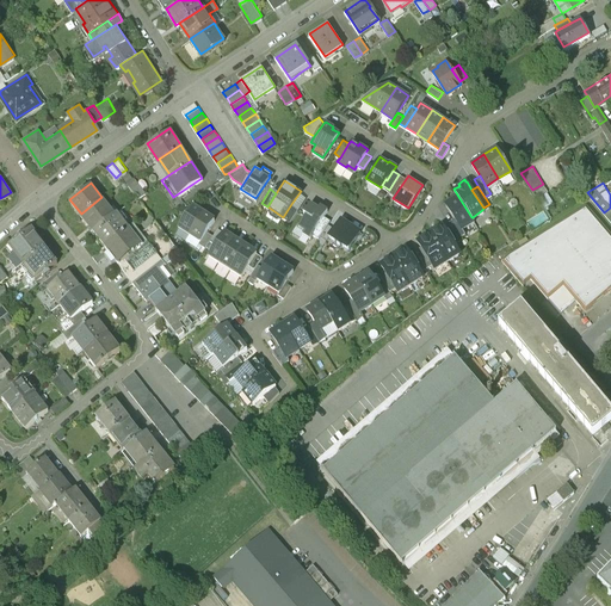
[(471,217),(457,195),(445,203),(455,217),(461,228),(462,228),(474,220),(473,217),(471,217)]
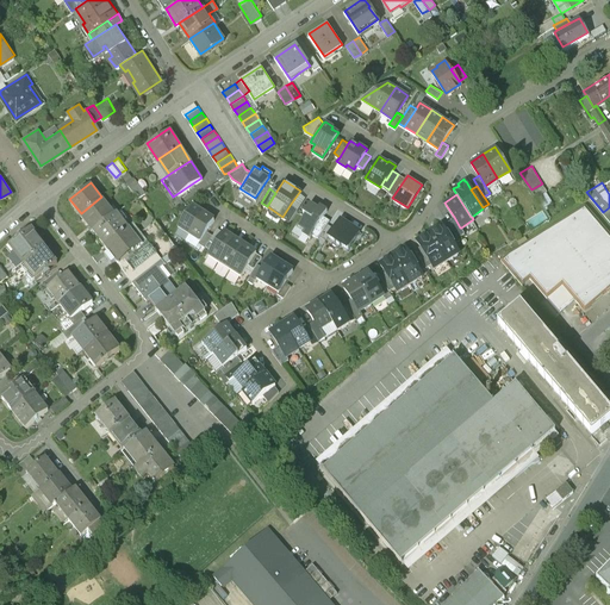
[(101,197),(81,213),(92,229),(113,212),(101,197)]
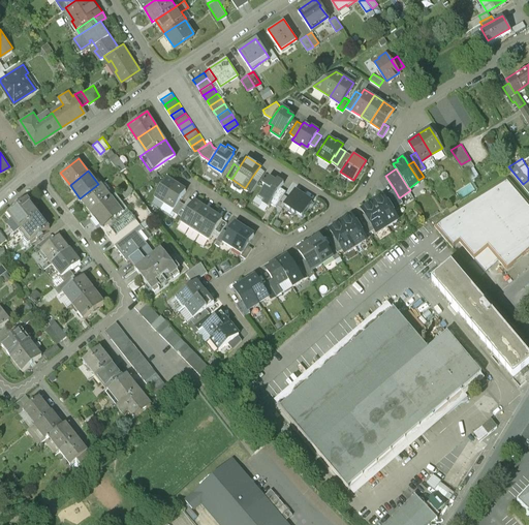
[(269,175),(262,184),(265,185),(258,194),(263,197),(261,201),(268,205),(270,202),(280,186),(283,181),(277,177),(275,179),(269,175)]
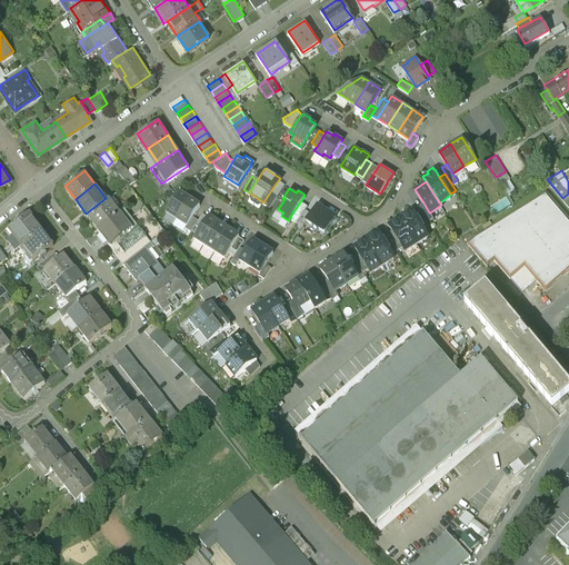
[(189,196),(179,189),(166,210),(176,217),(189,196)]
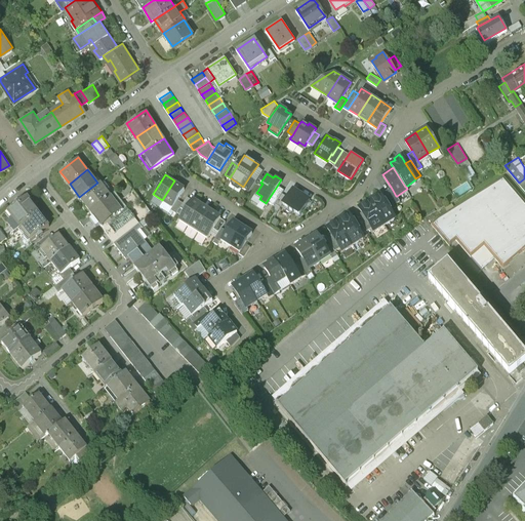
[(250,175),(243,187),(248,190),(255,178),(250,175)]
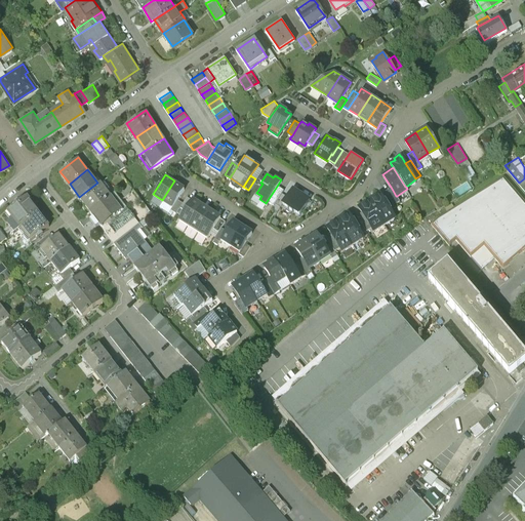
[(524,246),(524,200),(503,175),(438,215),(481,268),(494,255),(503,266),(517,253),(524,246)]
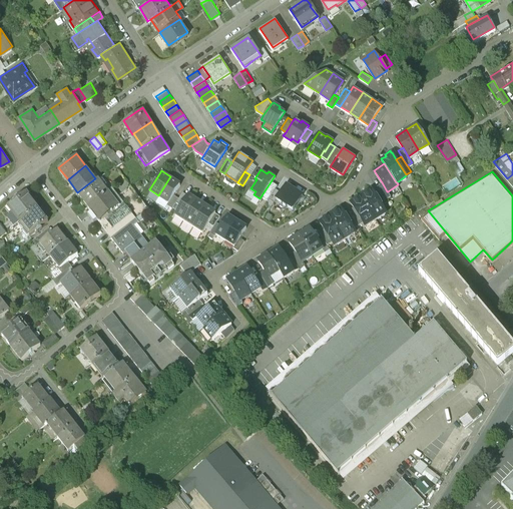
[(95,178),(77,192),(87,204),(107,189),(98,176),(95,178)]
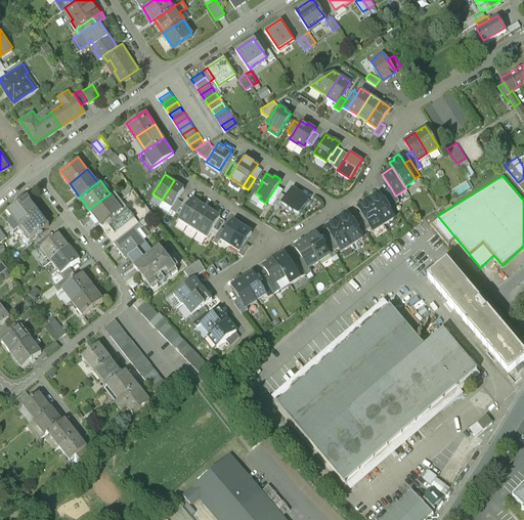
[(174,180),(162,200),(171,205),(177,197),(183,186),(174,180)]
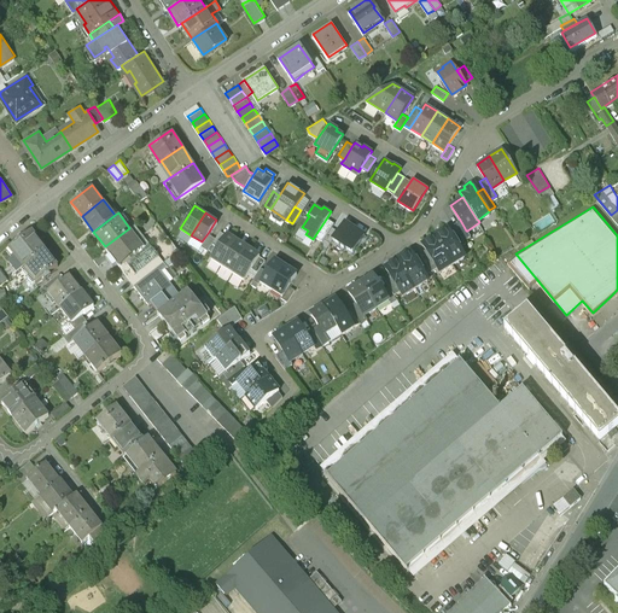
[(327,217),(315,235),(322,239),(332,225),(333,221),(327,217)]
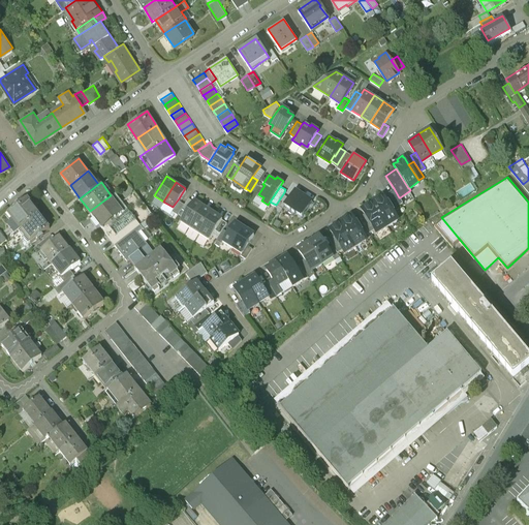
[(312,198),(294,187),(289,196),(284,203),(290,207),(290,208),(296,211),(296,210),(302,214),(312,198)]
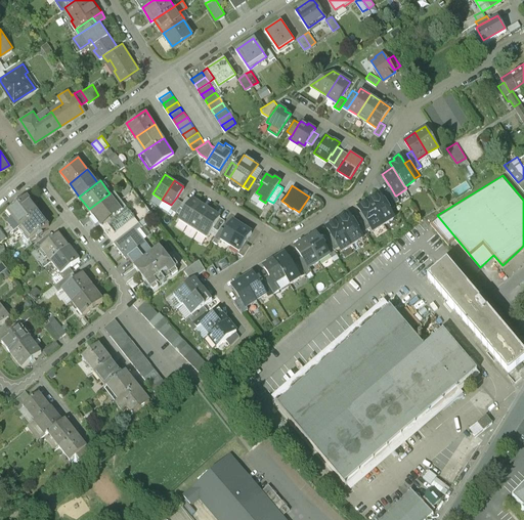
[(395,196),(390,186),(385,189),(393,203),(398,199),(396,196),(395,196)]
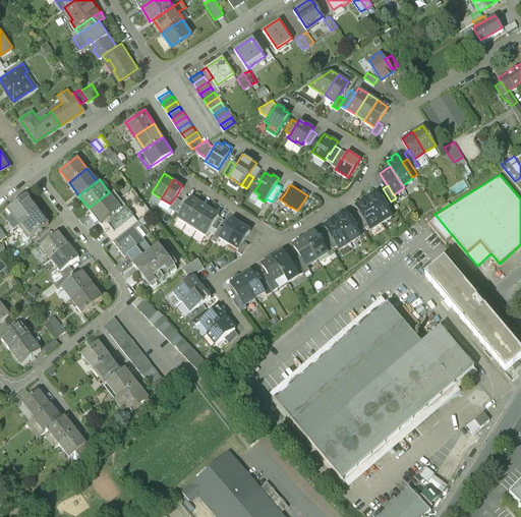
[(391,202),(383,188),(378,191),(387,208),(392,204),(391,202)]
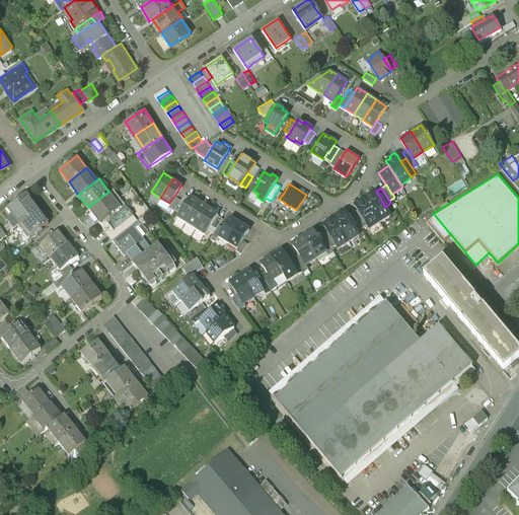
[(108,192),(88,207),(107,232),(132,213),(114,189),(108,192)]
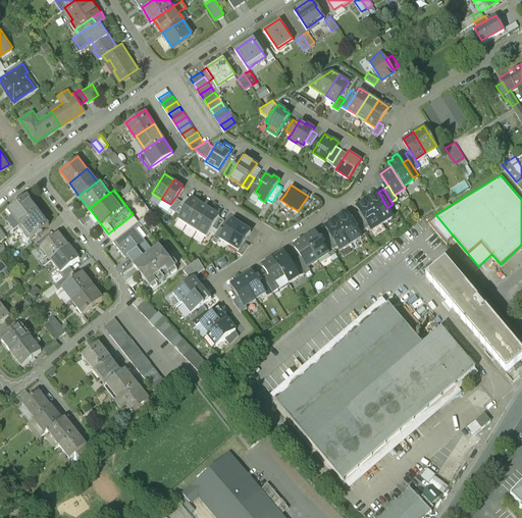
[(280,190),(270,205),(275,209),(280,200),(285,194),(280,190)]
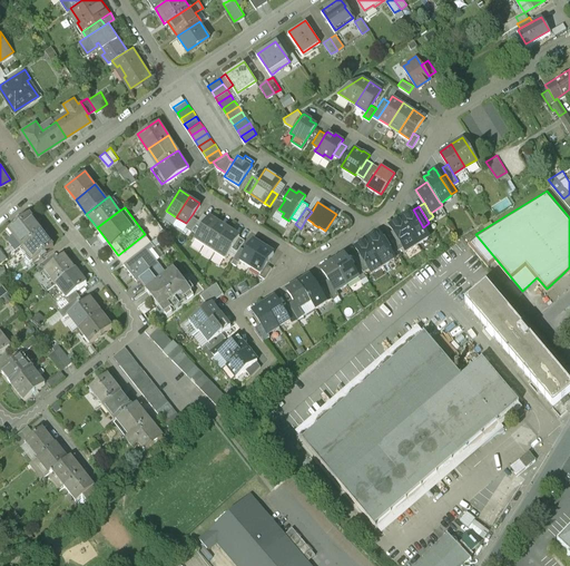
[(413,210),(412,210),(401,216),(416,242),(429,235),(423,227),(413,210)]
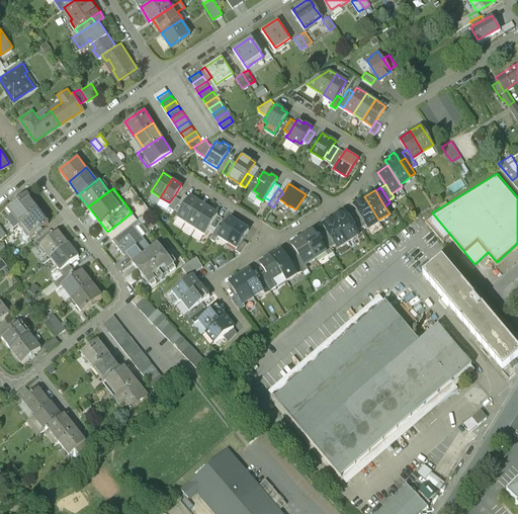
[(26,191),(8,206),(5,208),(9,213),(6,217),(14,227),(38,208),(38,207),(26,191)]
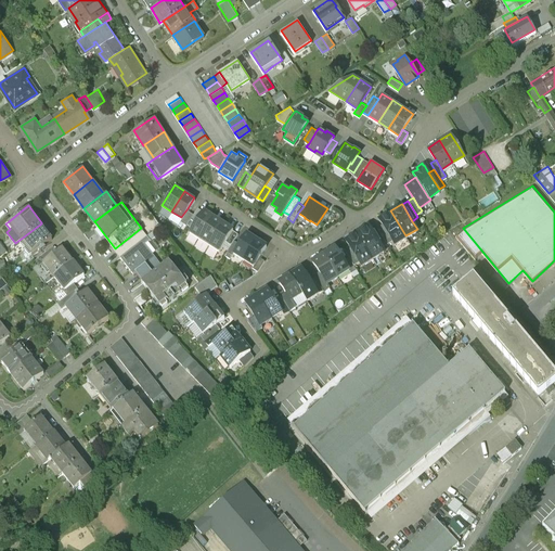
[(197,206),(190,217),(195,220),(203,209),(197,206)]
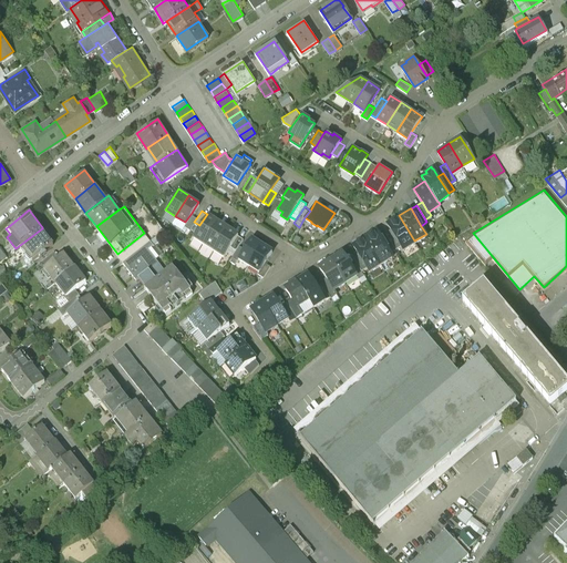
[(185,222),(184,224),(189,227),(197,216),(192,213),(185,222)]
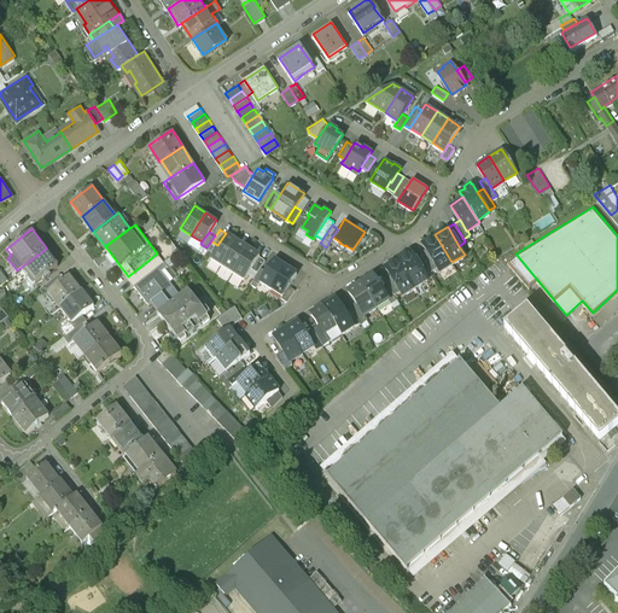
[(238,239),(226,232),(226,233),(217,245),(210,256),(221,263),(238,239)]
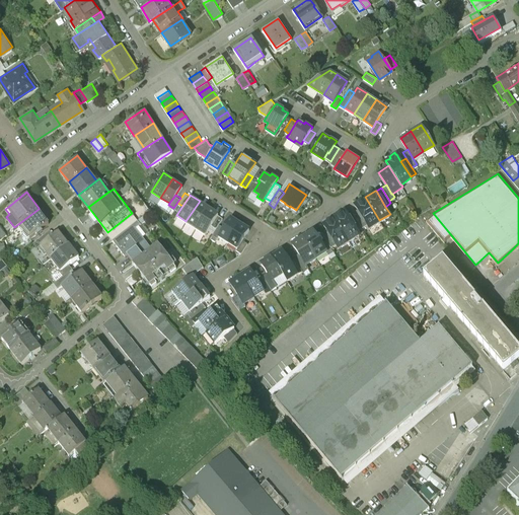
[(379,220),(365,197),(355,203),(358,208),(367,223),(369,227),(379,220)]
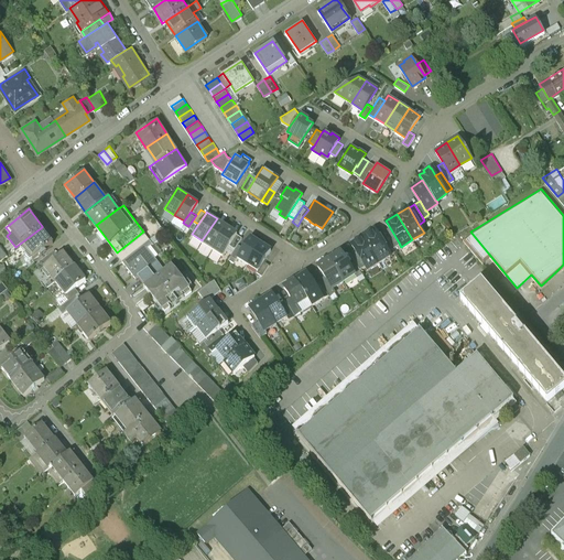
[(217,218),(202,240),(213,247),(227,225),(217,218)]
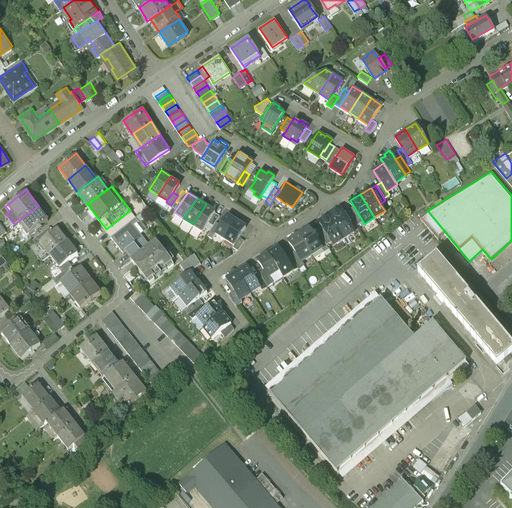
[(206,204),(193,224),(202,230),(208,221),(214,211),(215,210),(206,204)]
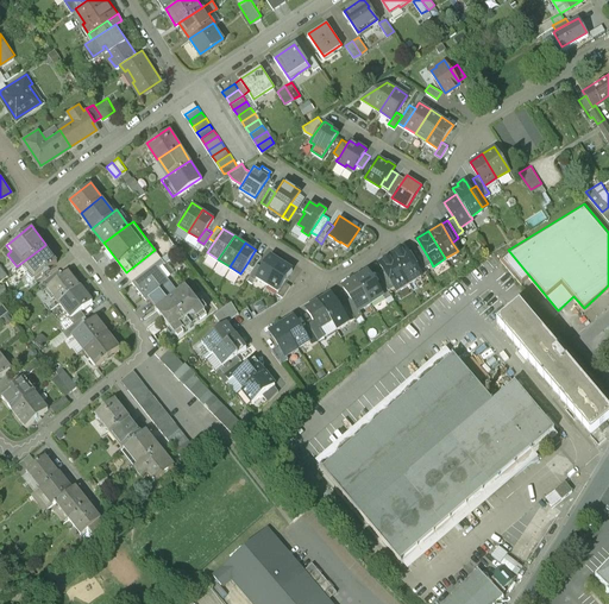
[(431,262),(420,244),(413,247),(425,265),(431,262)]
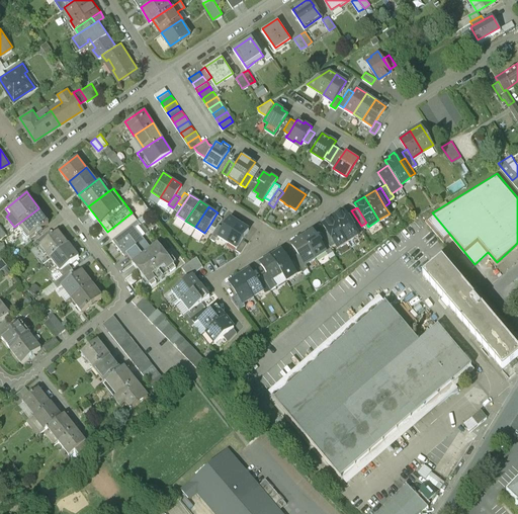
[(38,208),(20,223),(30,235),(48,221),(38,208)]
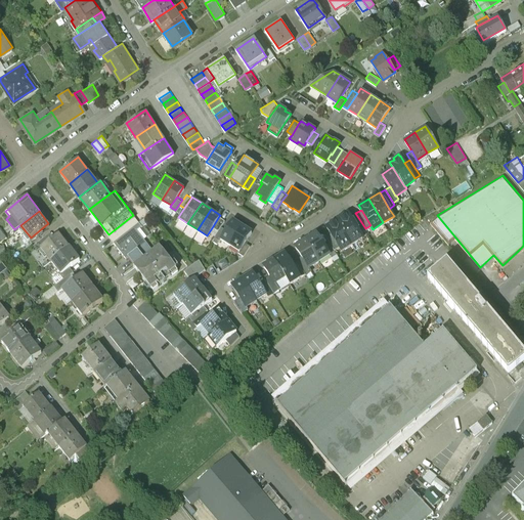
[(350,216),(348,212),(337,218),(352,242),(362,235),(360,231),(350,216)]
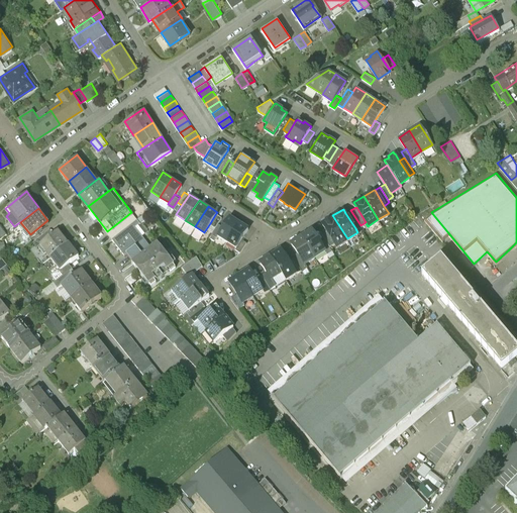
[(360,225),(350,210),(345,213),(355,228),(360,225)]
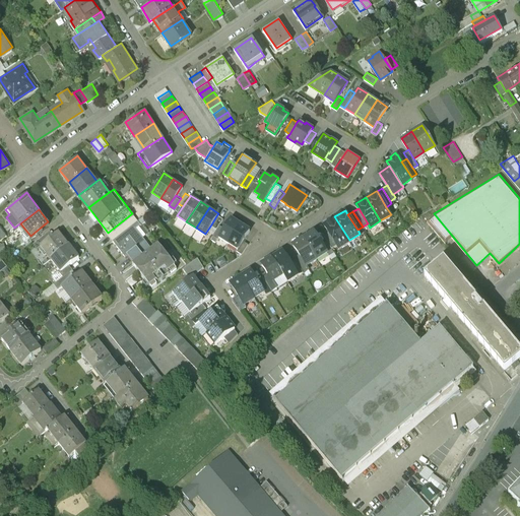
[(132,213),(108,233),(113,239),(137,219),(132,213)]
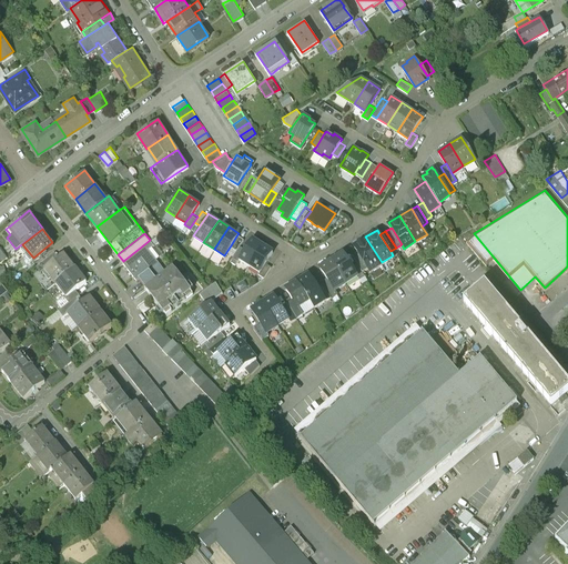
[(237,234),(231,245),(236,249),(240,244),(243,238),(237,234)]
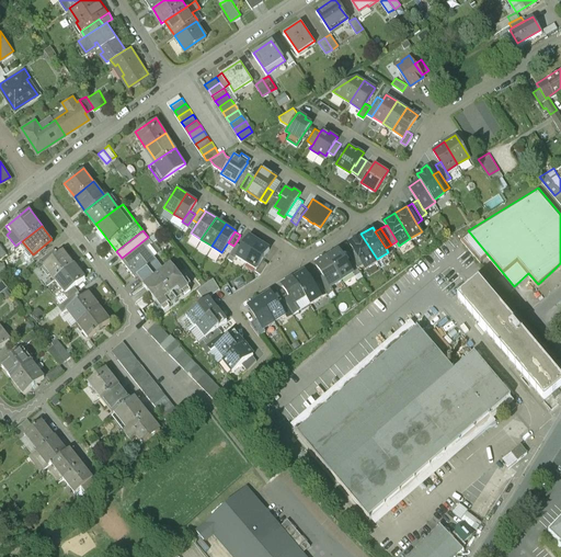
[(242,245),(236,254),(245,261),(259,240),(249,234),(242,245)]
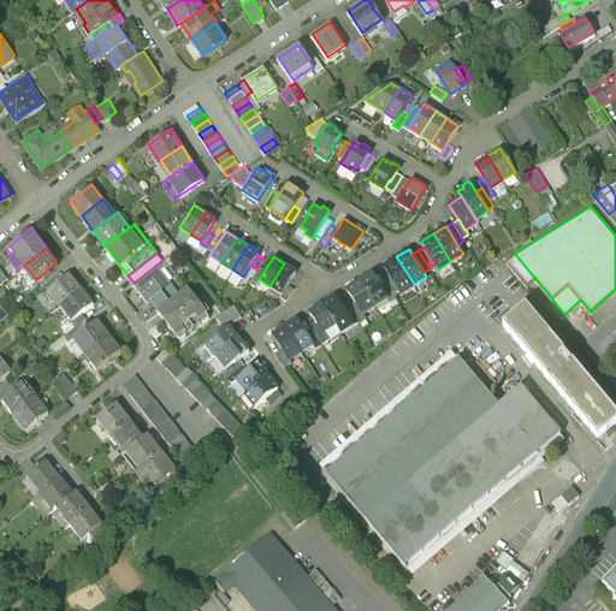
[(414,284),(396,256),(384,265),(388,270),(398,288),(401,292),(414,284)]
